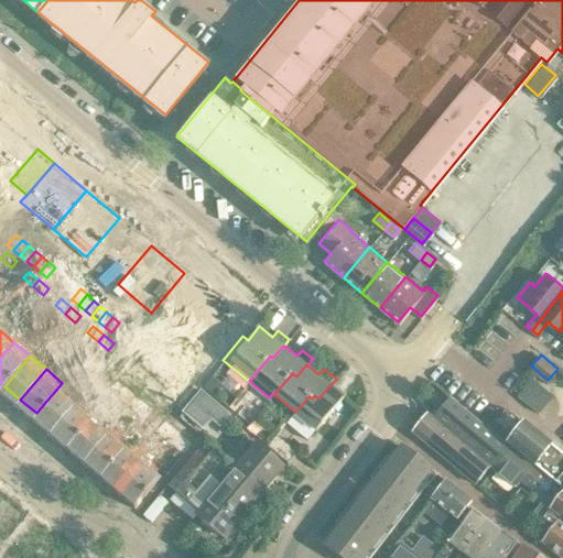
[(212,374),(203,384),(214,393),(222,383),(212,374)]
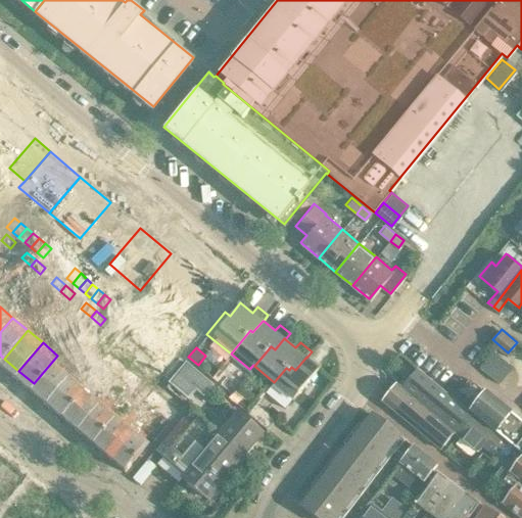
[(493,348),(480,364),(500,380),(513,365),(493,348)]
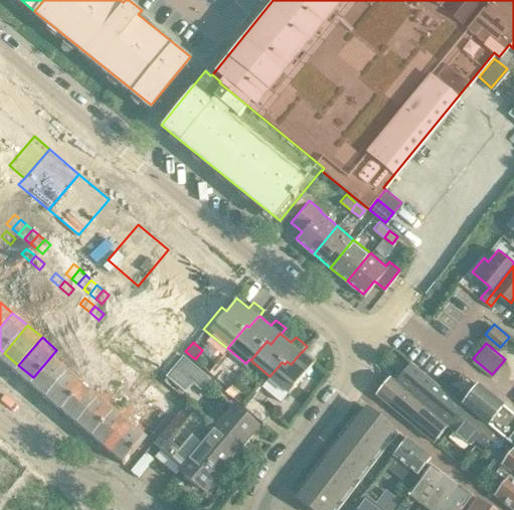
[(56,350),(33,377),(49,391),(72,363),(56,350)]
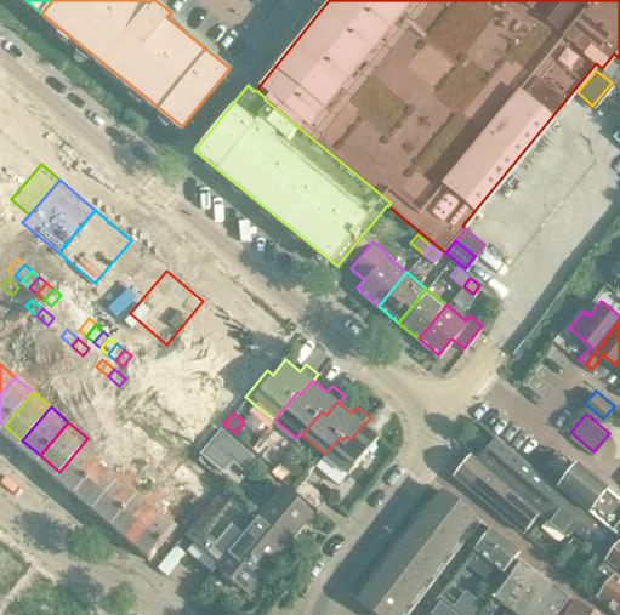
[(379,436),(364,425),(364,423),(351,439),(346,436),(343,439),(340,437),(325,454),(348,472),(379,436)]
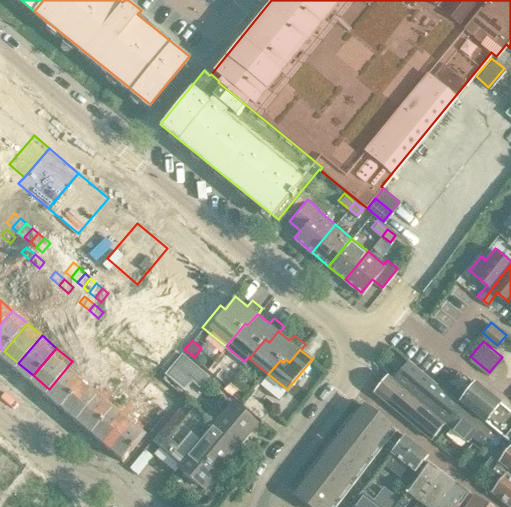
[(182,351),(174,361),(192,376),(200,366),(182,351)]
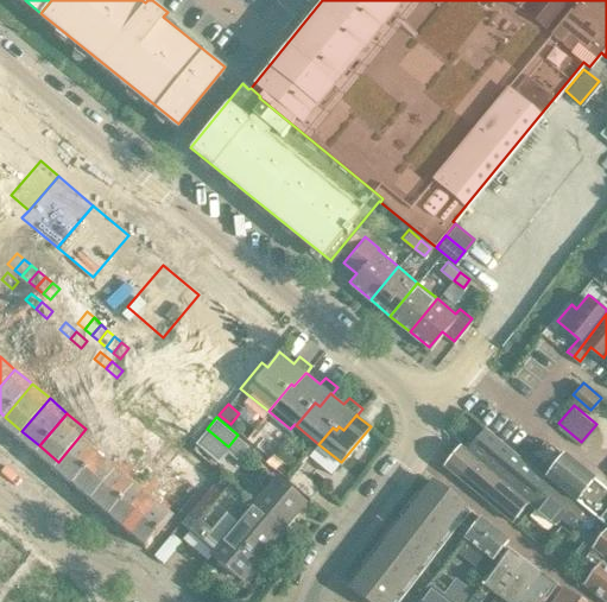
[(486,426),(468,448),(513,486),(519,480),(523,482),(535,468),(486,426)]
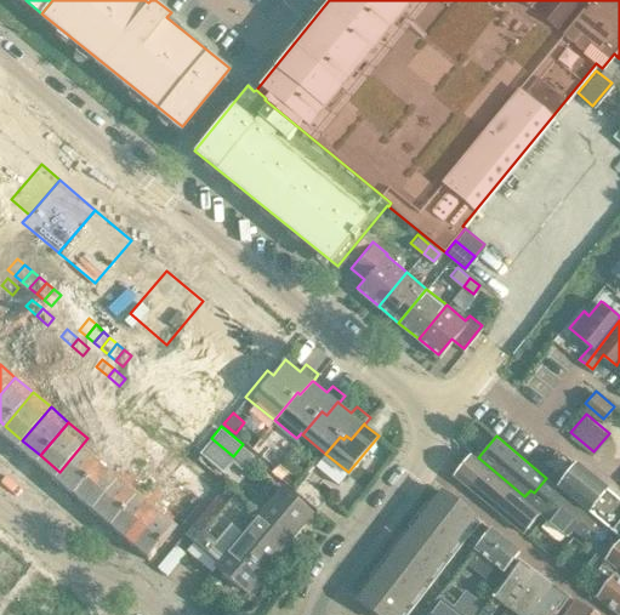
[(206,444),(202,449),(223,467),(233,456),(211,438),(206,444)]
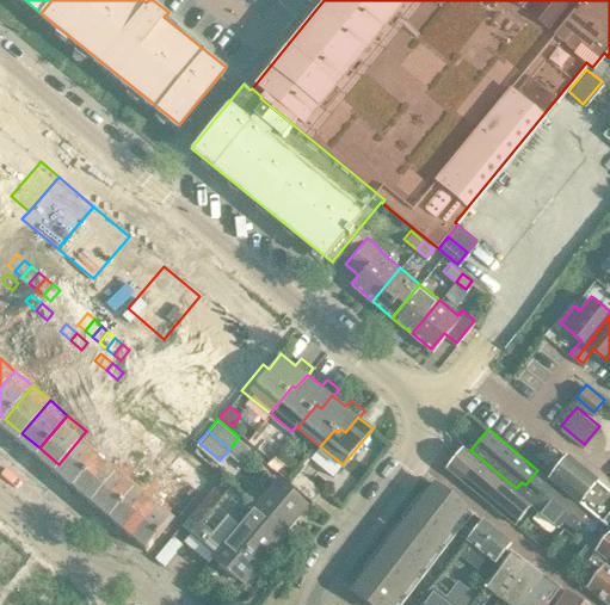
[(516,488),(470,450),(463,445),(448,464),(517,519),(531,501),(535,504),(552,482),(537,470),(525,485),(522,482),(516,488)]
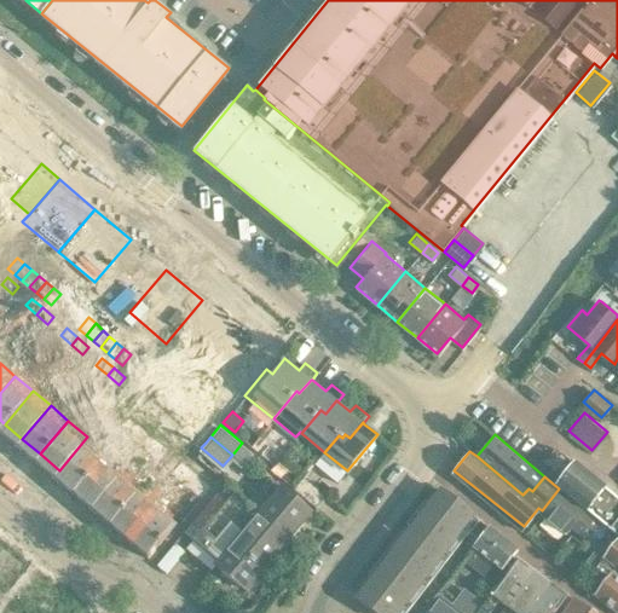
[(562,475),(556,484),(570,493),(587,508),(605,485),(575,460),(562,475)]
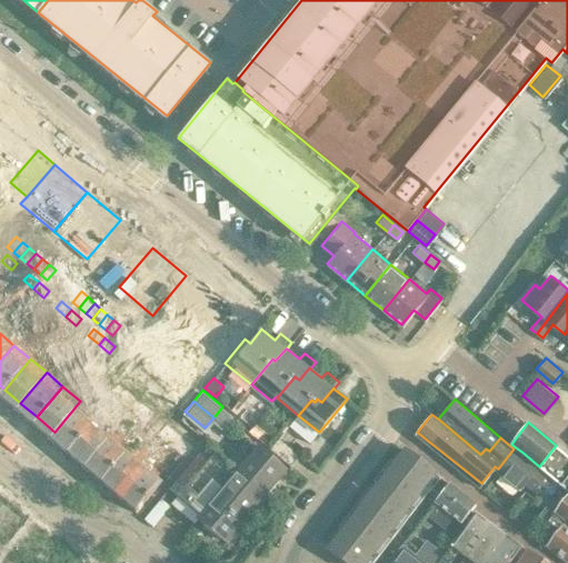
[(279,438),(271,448),(292,464),(300,454),(279,438)]
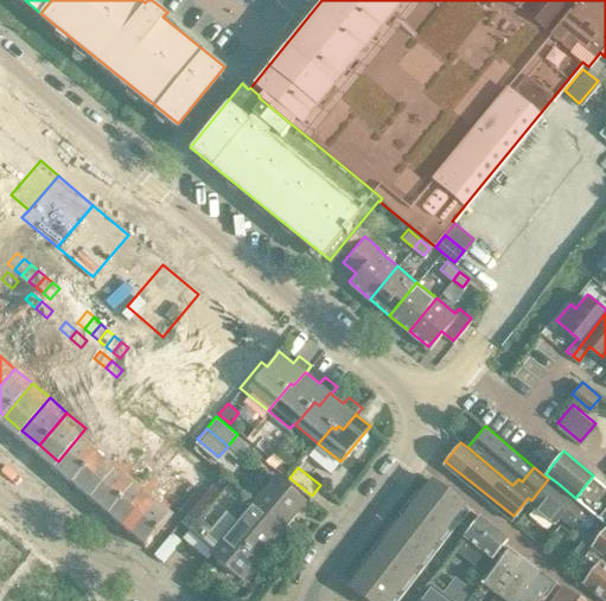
[(255,500),(285,525),(306,499),(269,468),(260,480),(267,486),(255,499),(255,500)]
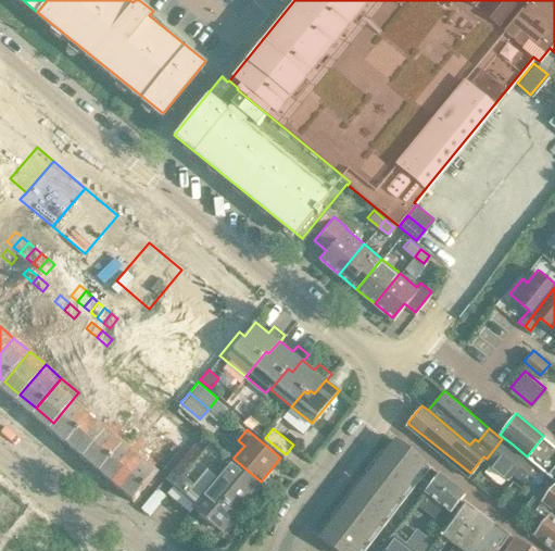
[(527,456),(554,478),(554,445),(543,436),(527,456)]
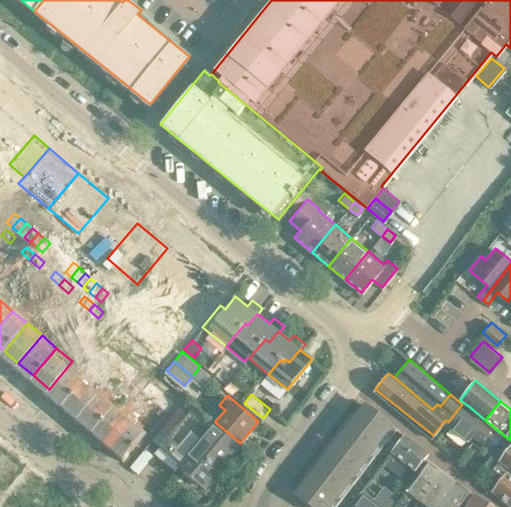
[(363,402),(294,492),(313,506),(327,506),(391,424),(363,402)]
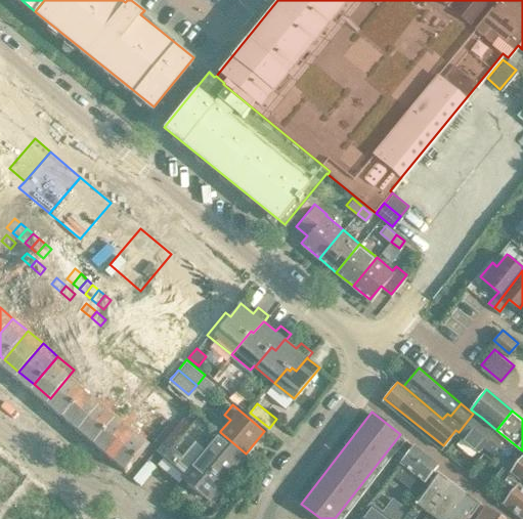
[(220,432),(220,431),(199,414),(180,436),(164,456),(184,473),(182,476),(209,498),(227,476),(246,453),(220,432)]
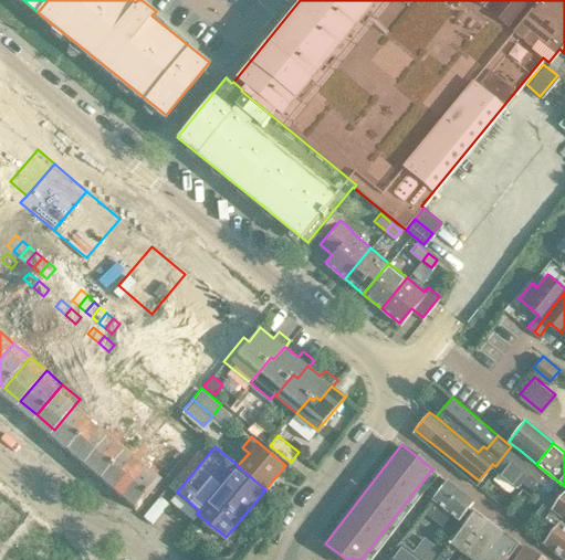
[(511,446),(495,466),(518,485),(523,477),(531,485),(534,483),(542,472),(518,452),(511,446)]
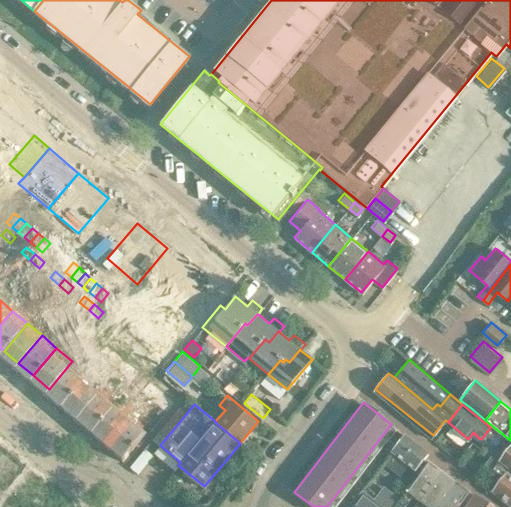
[(408,476),(423,457),(427,452),(404,434),(390,450),(391,451),(383,462),(406,479),(408,476)]
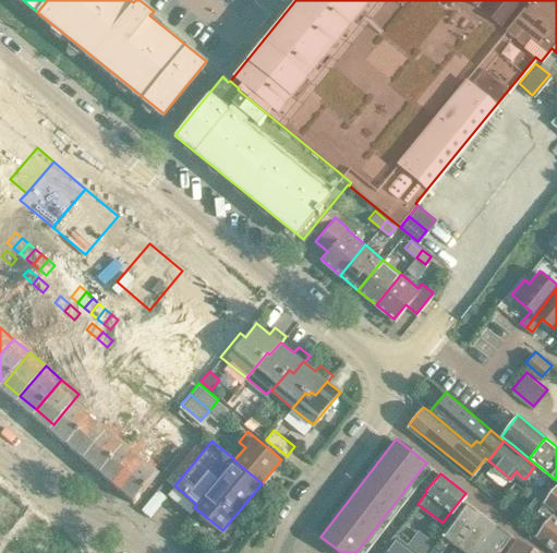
[(556,484),(555,483),(542,501),(556,513),(556,484)]
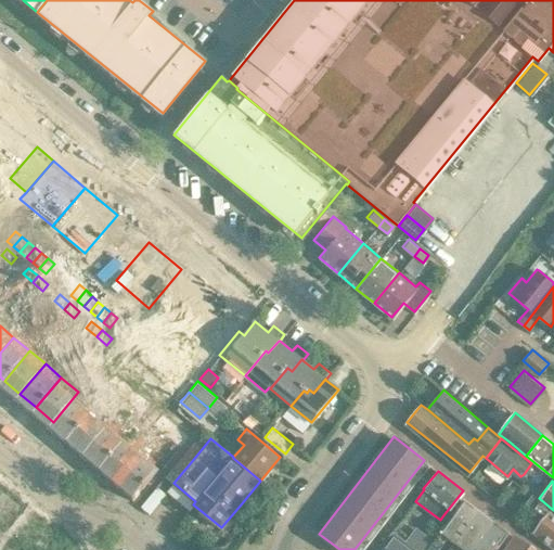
[(553,510),(539,498),(531,491),(525,500),(543,515),(532,531),(553,547),(553,510)]
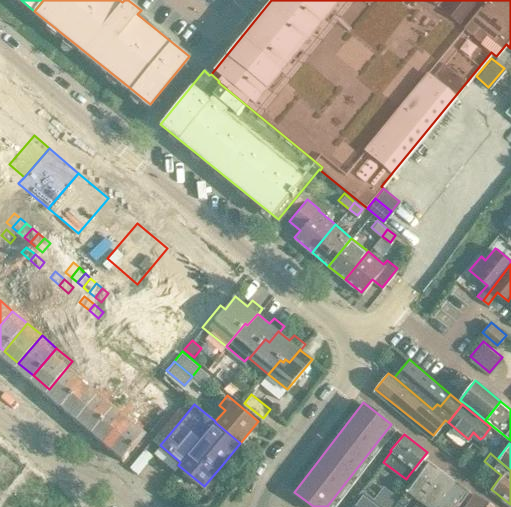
[(241,457),(236,464),(240,467),(246,460),(241,457)]
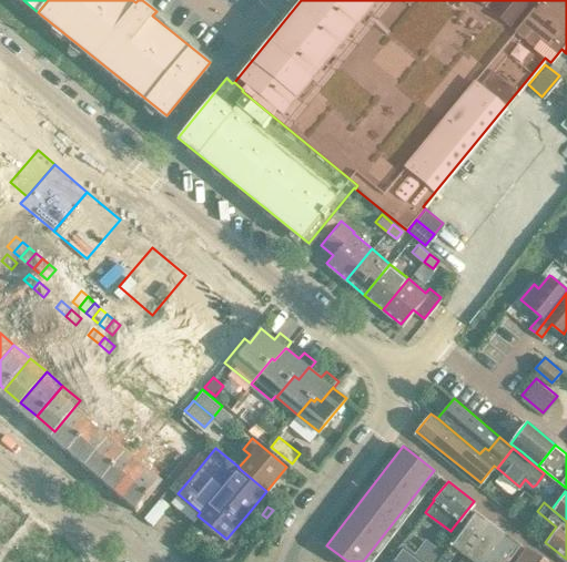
[(439,553),(441,554),(436,559),(439,561),(445,561),(447,560),(456,549),(464,554),(488,521),(474,510),(446,547),(443,550),(439,553)]
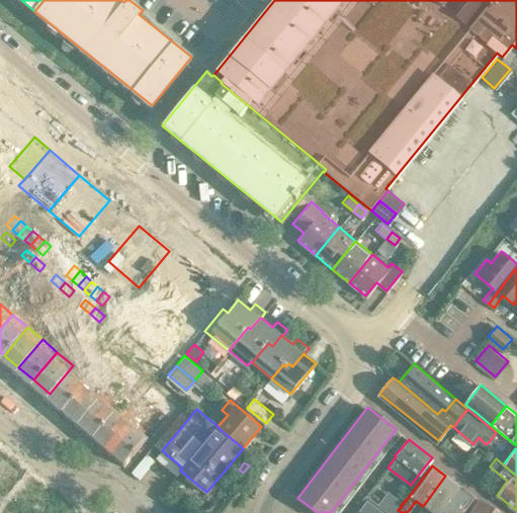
[(438,512),(458,487),(445,476),(423,506),(417,512),(438,512)]
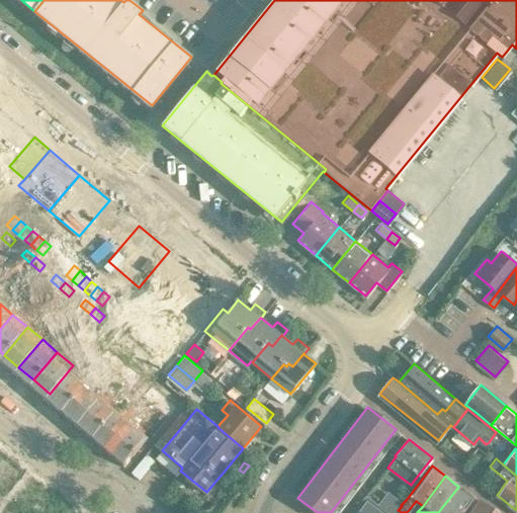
[(438,512),(459,512),(462,509),(472,497),(458,487),(438,512)]
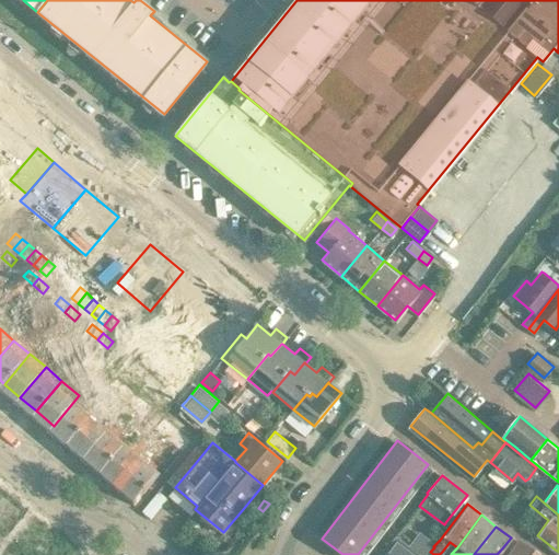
[(394,534),(377,554),(428,554),(430,552),(434,547),(433,546),(437,543),(418,530),(407,544),(394,534)]
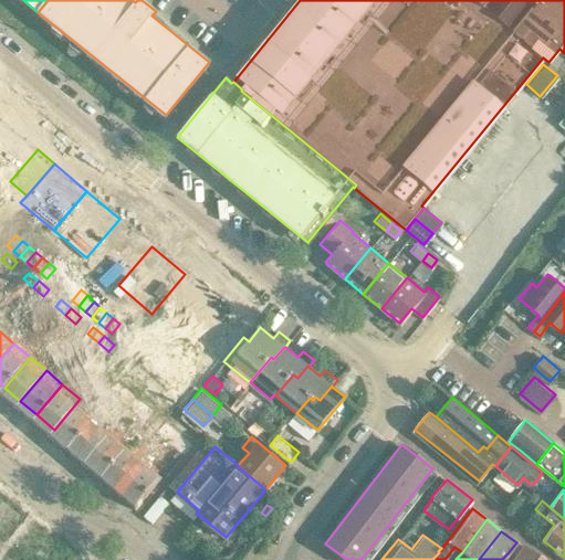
[(505,556),(502,559),(543,559),(544,559),(523,543),(522,546),(516,542),(505,556)]
